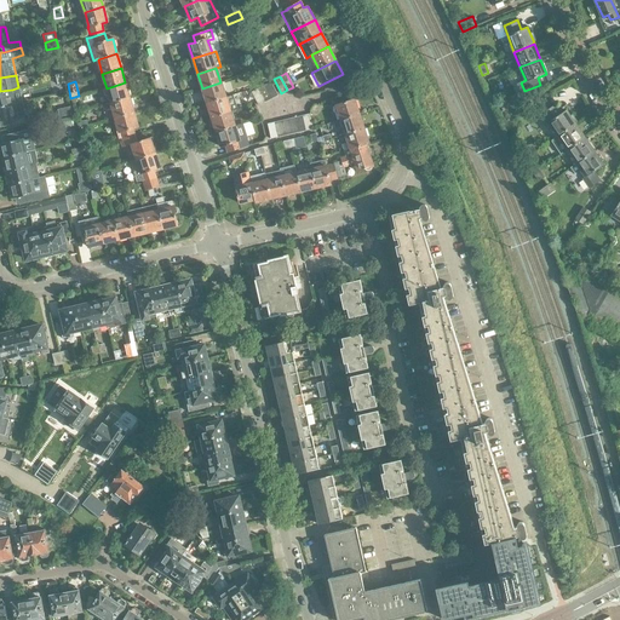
[(264,85),(271,98),(277,95),(270,81),(264,85)]
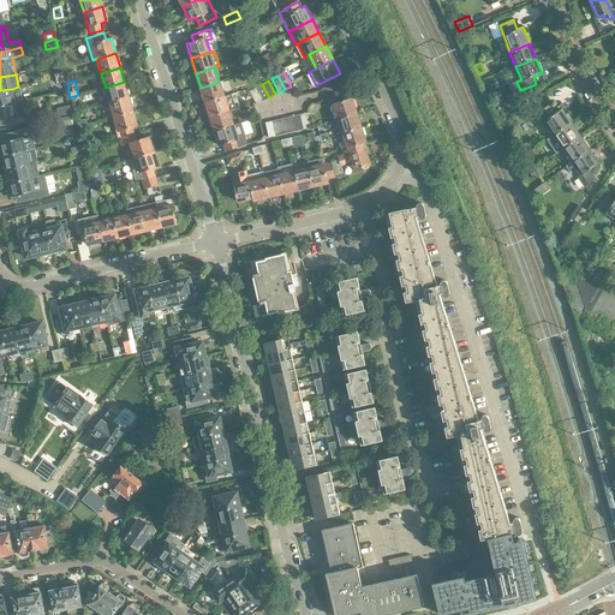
[(109,102),(129,97),(124,82),(106,88),(102,89),(105,96),(108,95),(109,102)]
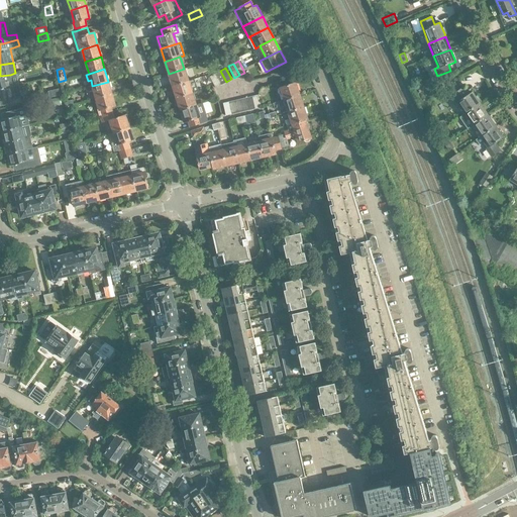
[(173,85),(188,80),(184,69),(169,74),(173,85)]
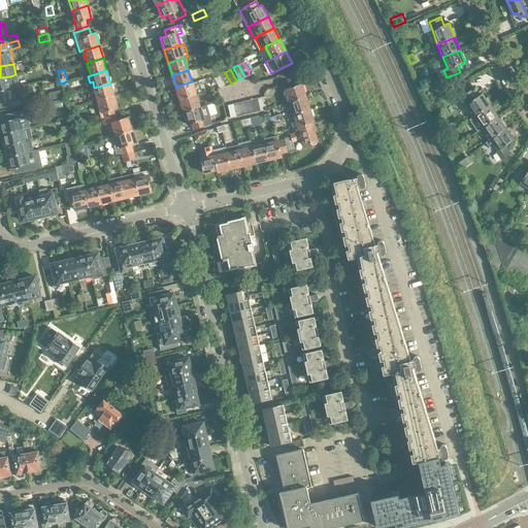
[(219,75),(225,87),(231,84),(225,72),(219,75)]
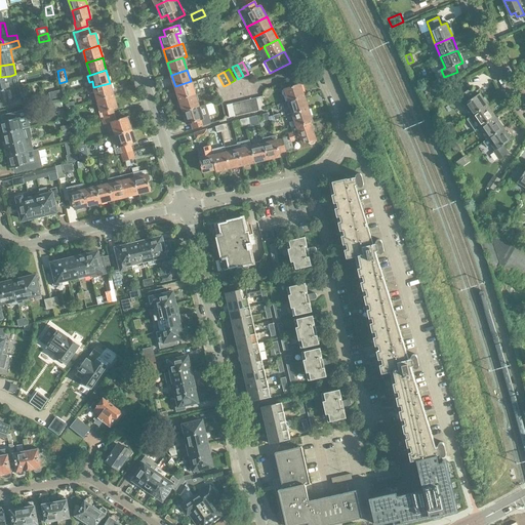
[(218,89),(224,86),(217,75),(212,77),(218,89)]
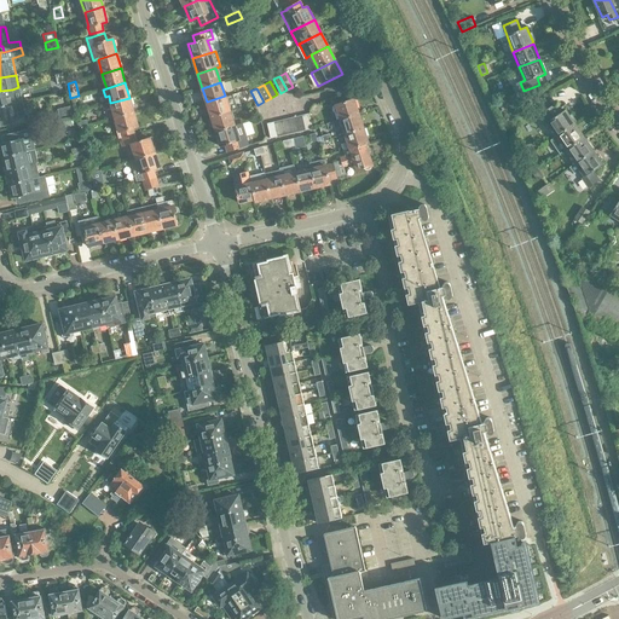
[(0,105),(15,103),(12,90),(0,91),(0,105)]
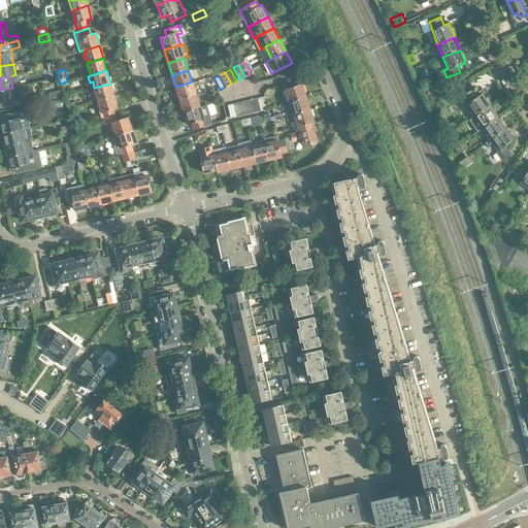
[(179,99),(196,95),(202,92),(199,79),(192,81),(176,87),(179,99)]
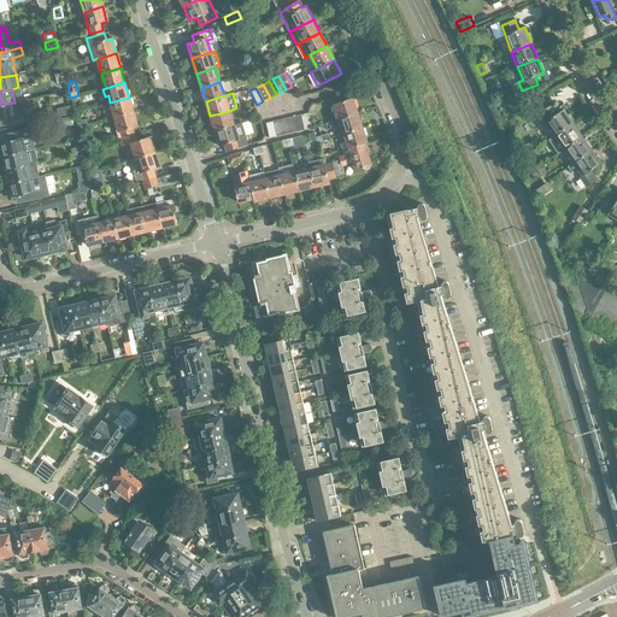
[(546,93),(539,98),(542,103),(550,98),(546,93)]
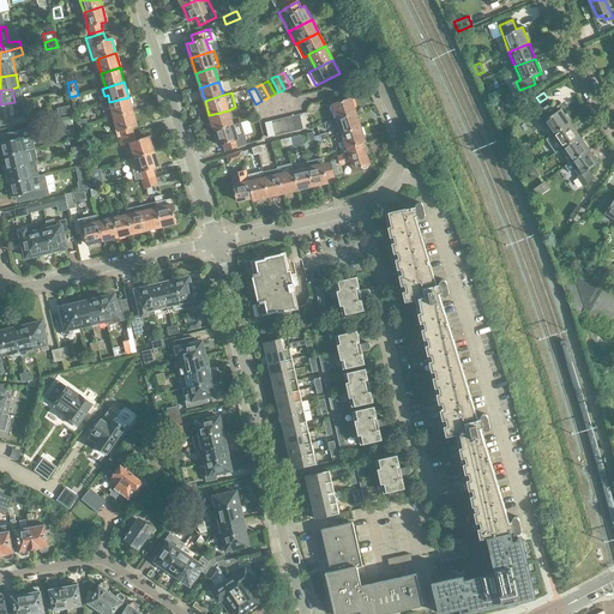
[(114,116),(132,112),(128,97),(109,102),(114,116)]
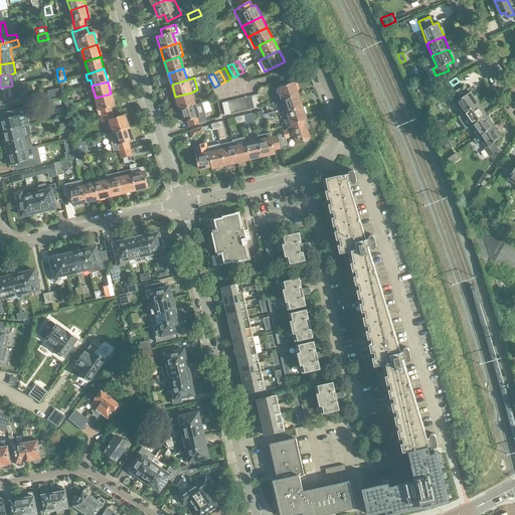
[(423,81),(412,88),(416,95),(427,89),(423,81)]
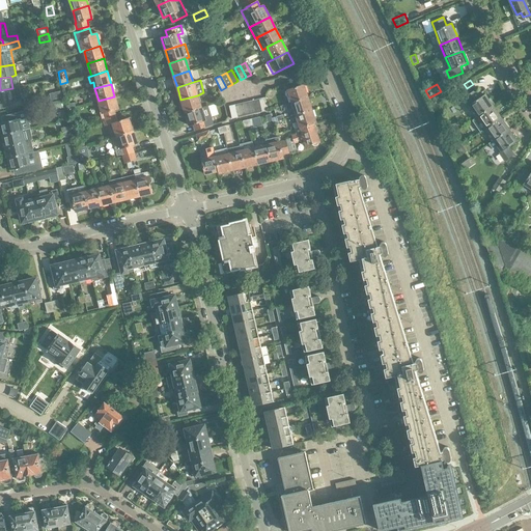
[(292,103),(308,98),(304,85),(288,90),(292,103)]
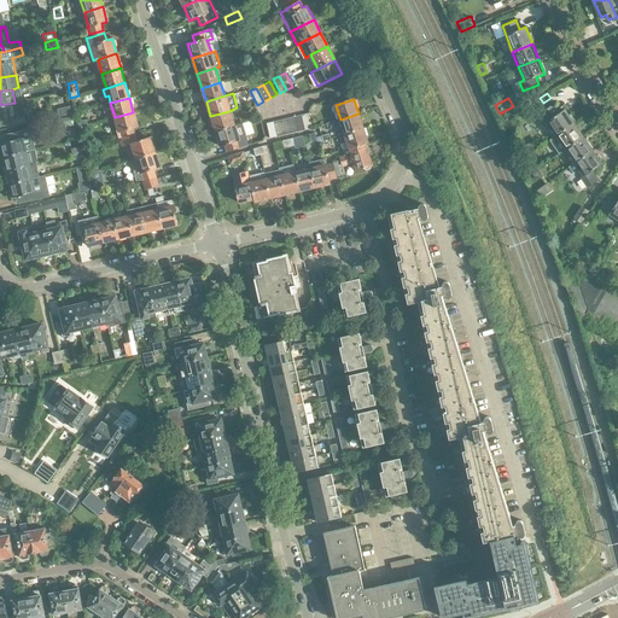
[(15,103),(0,105),(0,124),(0,127),(13,123),(12,117),(25,115),(22,101),(15,103)]
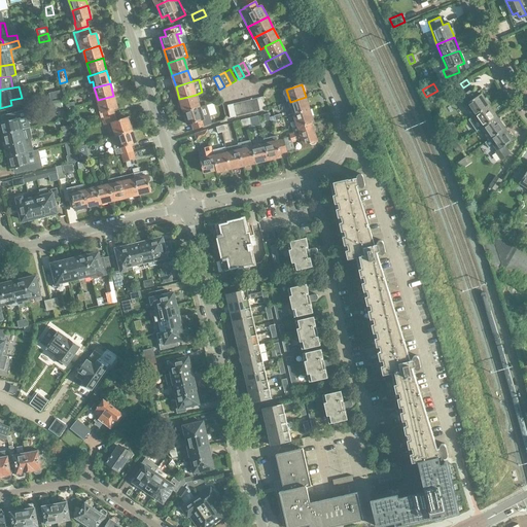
[(473,115),(489,105),(481,94),(476,97),(470,90),(461,96),(466,104),(465,104),(473,115)]
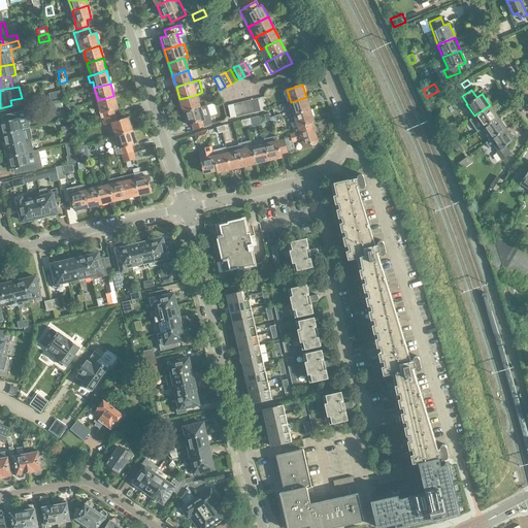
[(50,94),(52,100),(63,98),(62,91),(50,94)]
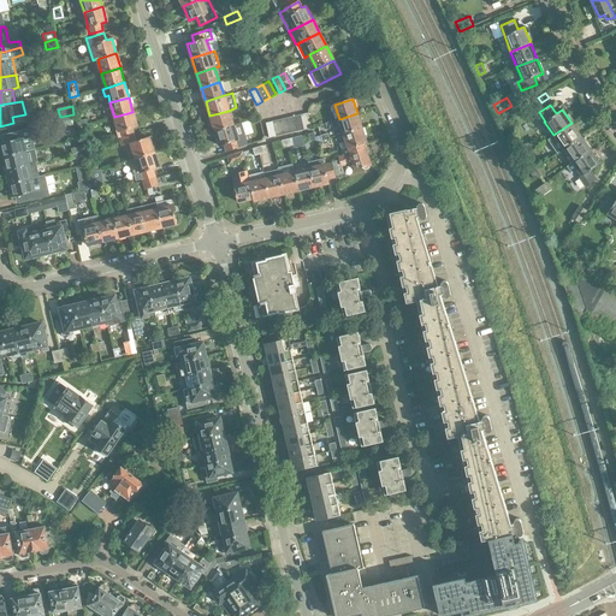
[(214,130),(234,124),(229,111),(209,116),(214,130)]
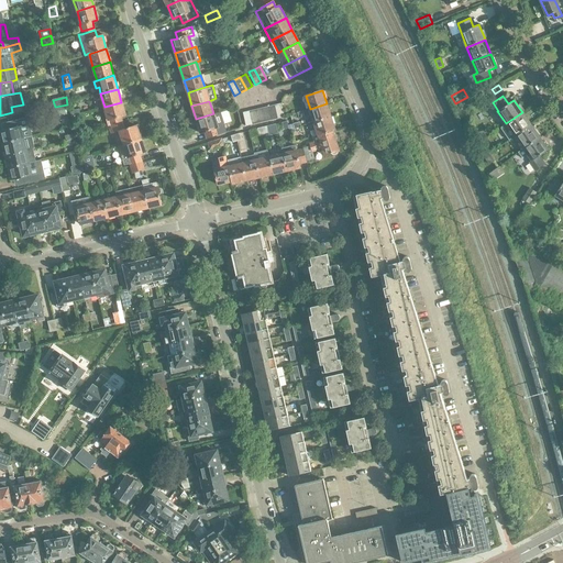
[(121,102),(105,107),(110,127),(122,123),(120,117),(125,116),(121,102)]
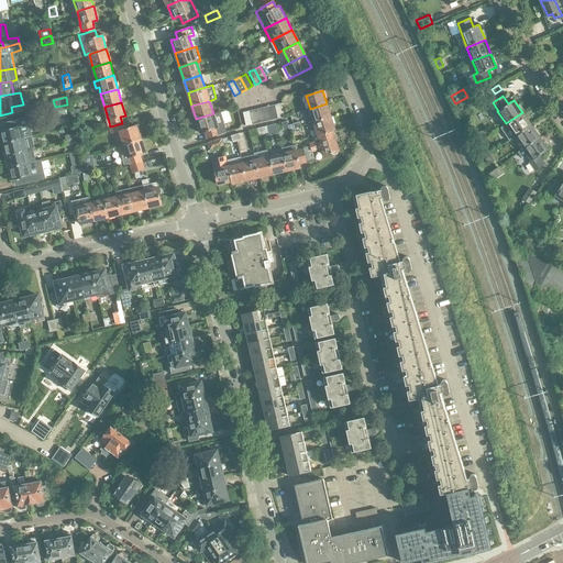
[(274,105),(277,119),(284,118),(280,103),(274,105)]
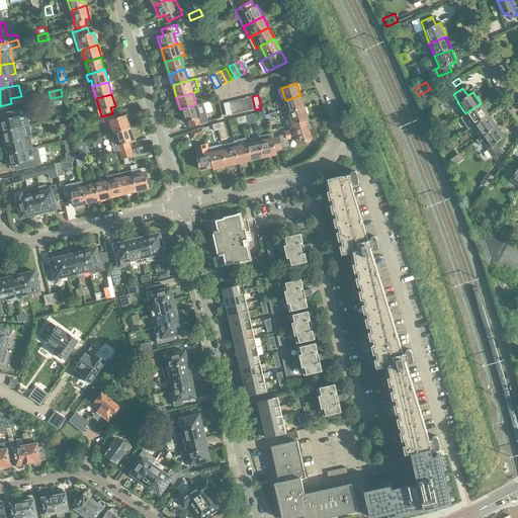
[(288,112),(305,107),(300,95),(285,100),(288,112)]
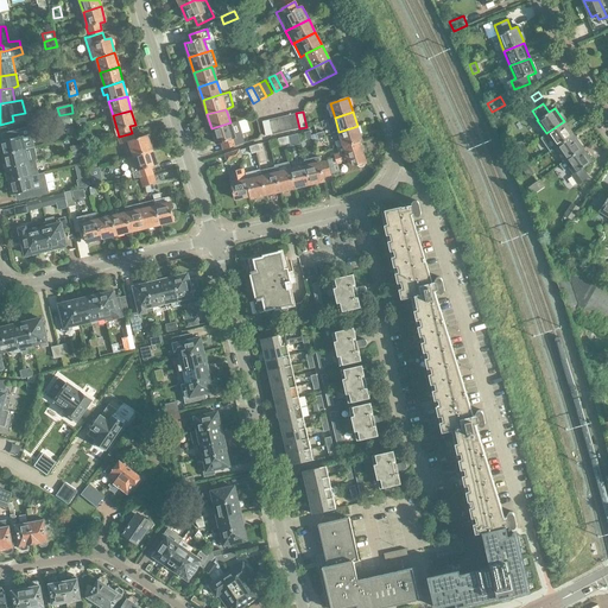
[(289,115),(292,130),(299,128),(296,113),(289,115)]
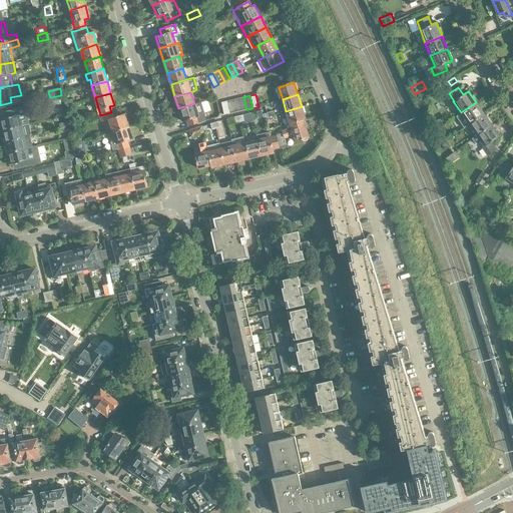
[(47,99),(49,106),(61,103),(59,97),(47,99)]
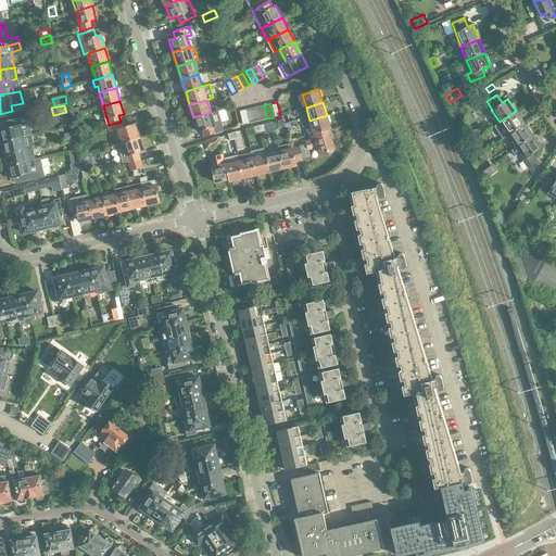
[(261,121),(267,118),(264,105),(257,106),(261,121)]
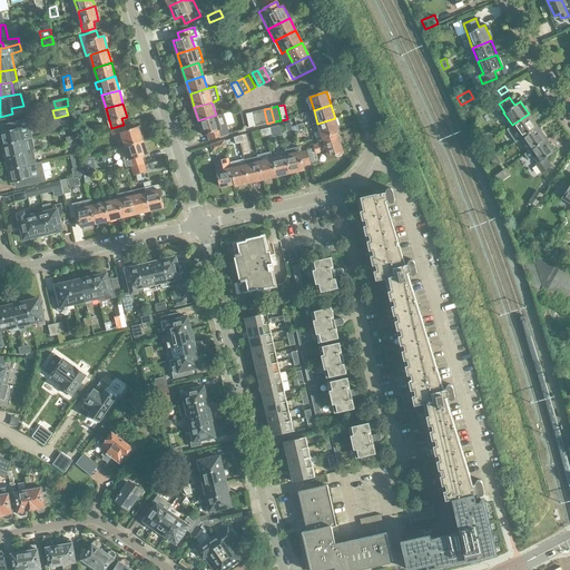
[(257,110),(261,125),(267,124),(264,109),(257,110)]
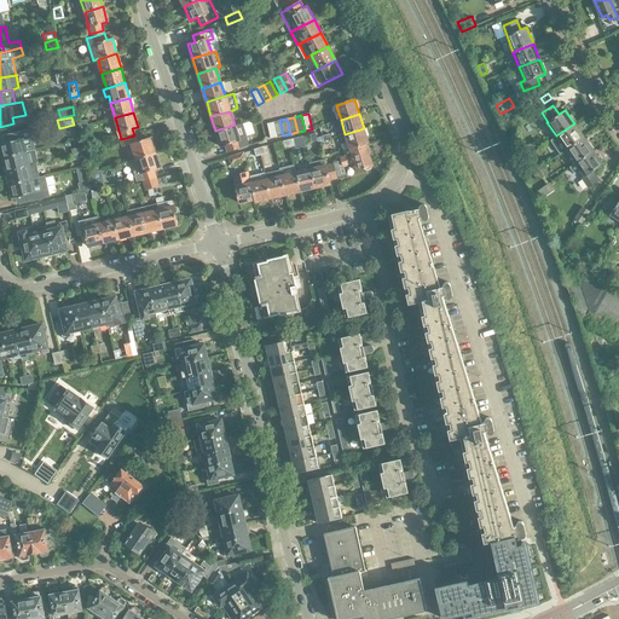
[(276,137),(283,136),(279,120),(272,121),(276,137)]
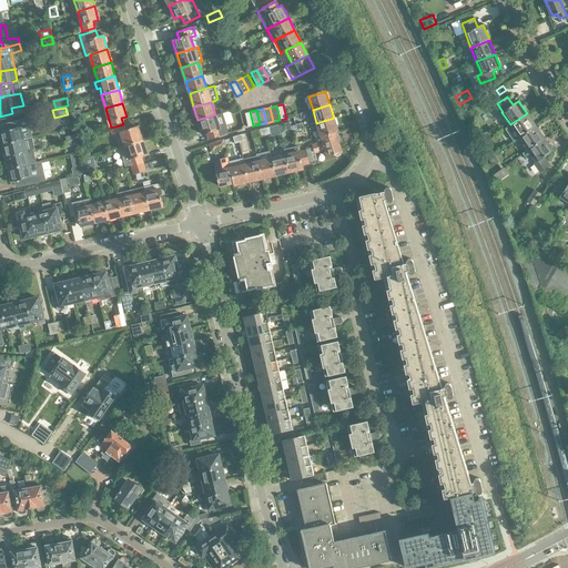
[(246,127),(253,125),(250,111),(244,113),(246,127)]
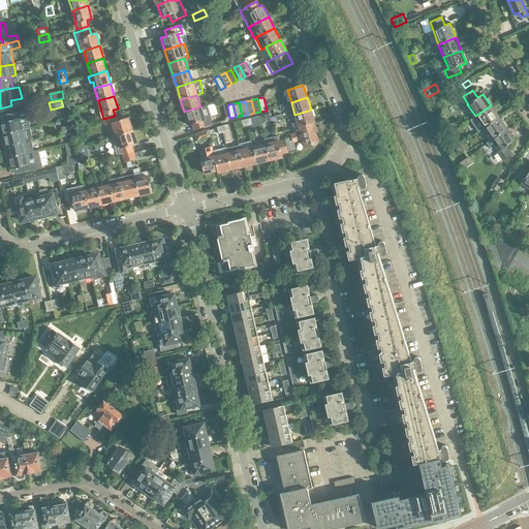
[(498,117),(491,105),(475,116),(484,127),(498,117)]
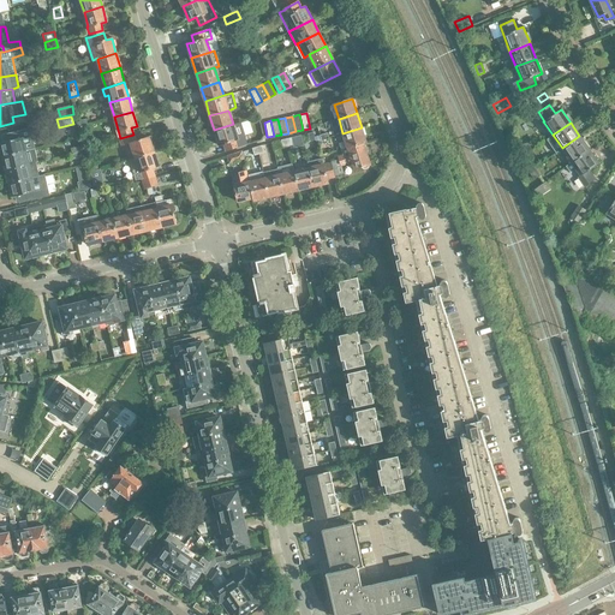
[(233,124),(214,130),(219,145),(224,144),(225,151),(240,147),(233,124)]
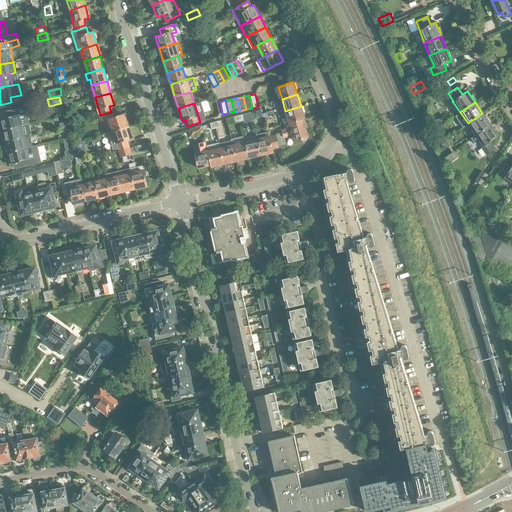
[(284,125),(289,123),(302,119),(305,118),(301,106),(285,111),(288,118),(282,120),(284,125)]
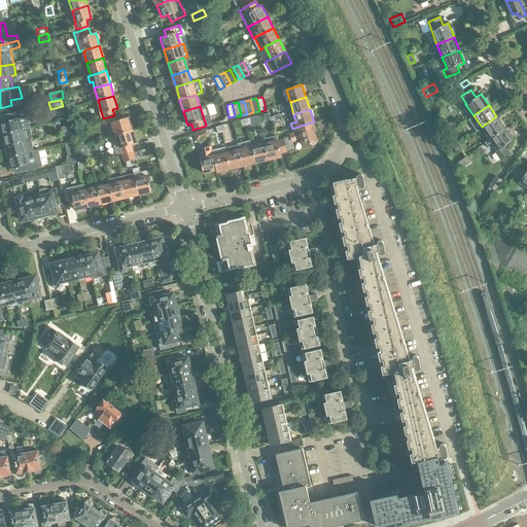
[(115,135),(131,131),(128,117),(116,121),(114,115),(103,118),(105,125),(111,123),(115,135)]
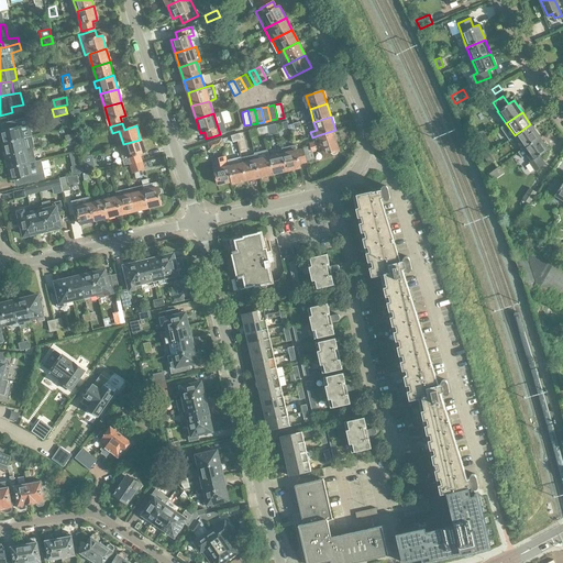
[(0,135),(2,143),(23,139),(21,132),(26,131),(25,124),(0,131),(0,135)]
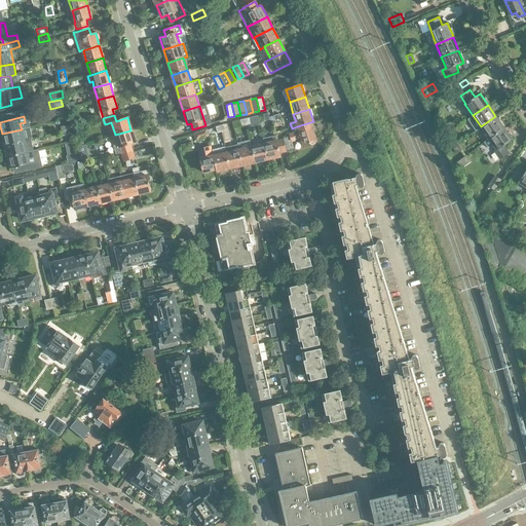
[(495,116),(481,126),(488,139),(503,128),(495,116)]
